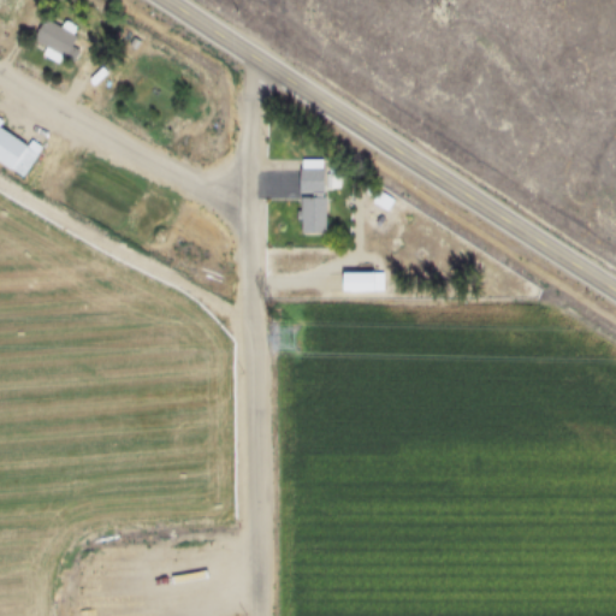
[(81,49),(75,46),(80,37),(46,18),(33,40),(73,63),(81,49)]
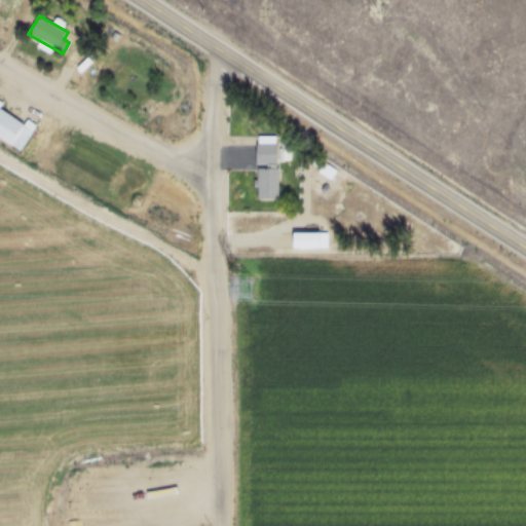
[(0,108),(0,137),(20,150),(33,130),(0,108)]
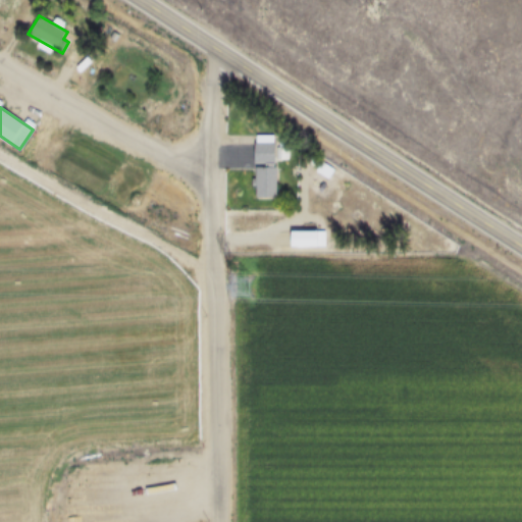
[(254,134),(255,142),(252,142),(252,163),(264,163),(264,166),(255,166),(255,177),(252,177),(252,186),(256,186),(256,197),(277,197),(276,167),(274,167),(274,134),(254,134)]
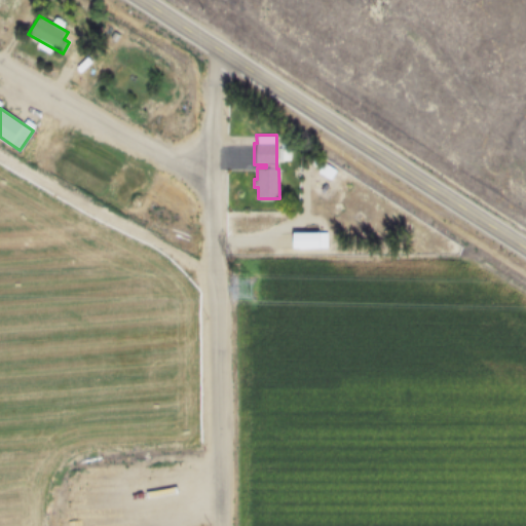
[(293,231),(293,248),(321,248),(321,231),(293,231)]
